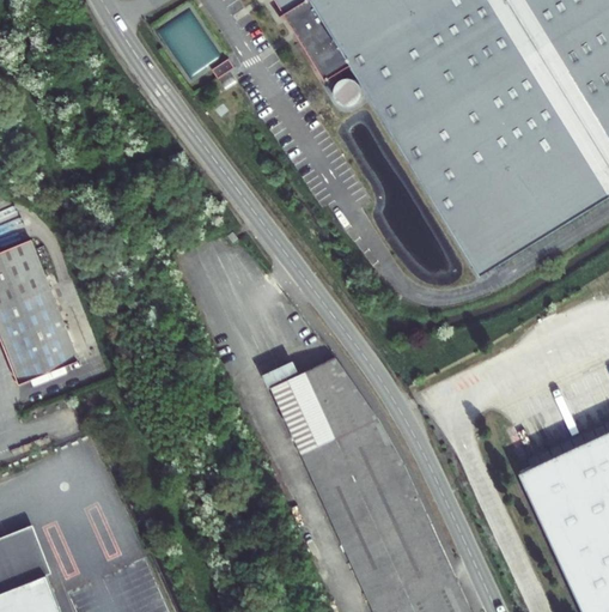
[(608,0),(276,0),(323,76),(353,56),(488,276),(608,200),(608,0)]
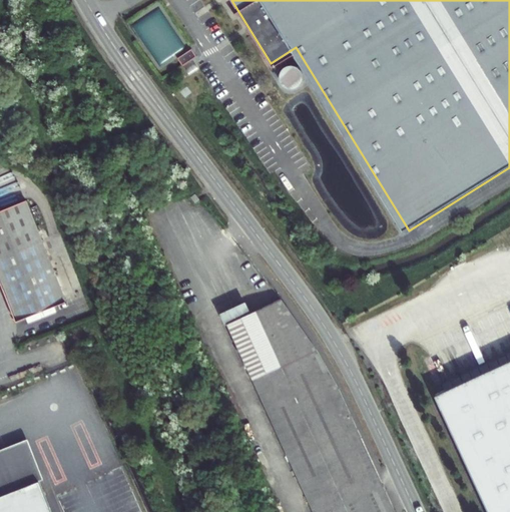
[(187,197),(192,204),(197,201),(192,194),(187,197)]
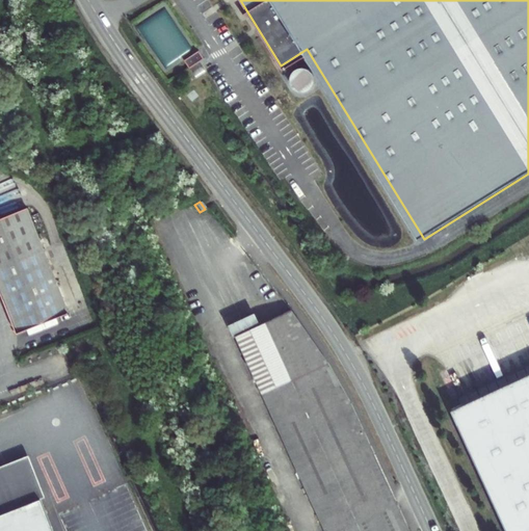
[(25,208),(0,218),(0,246),(35,232),(25,208)]
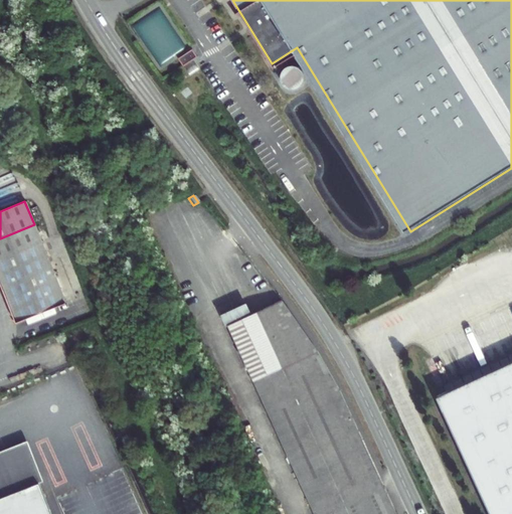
[(34,224),(0,238),(0,258),(40,241),(34,224)]
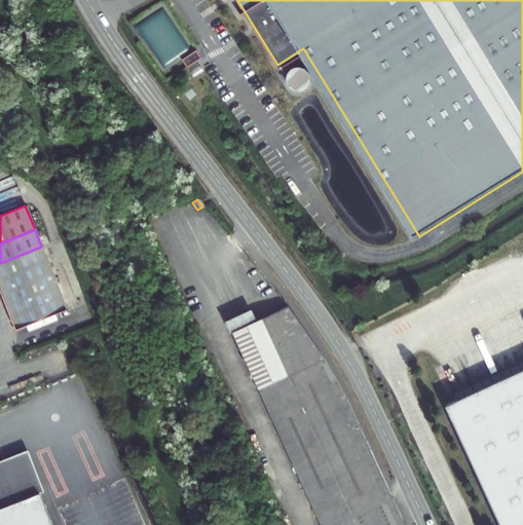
[(41,247),(0,263),(0,291),(15,330),(67,309),(41,247)]
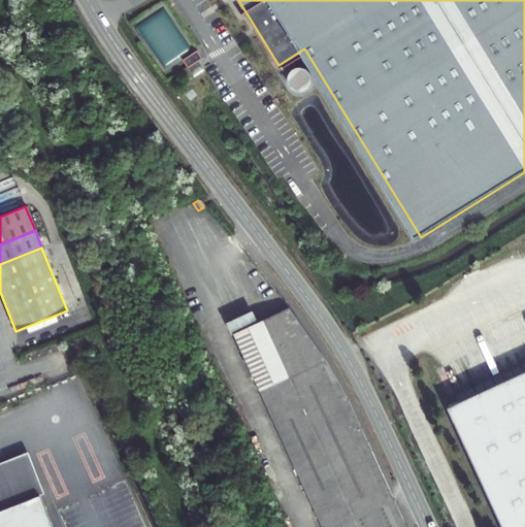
[(322,526),(403,526),(345,400),(329,372),(286,308),(254,323),(232,332),(322,526)]
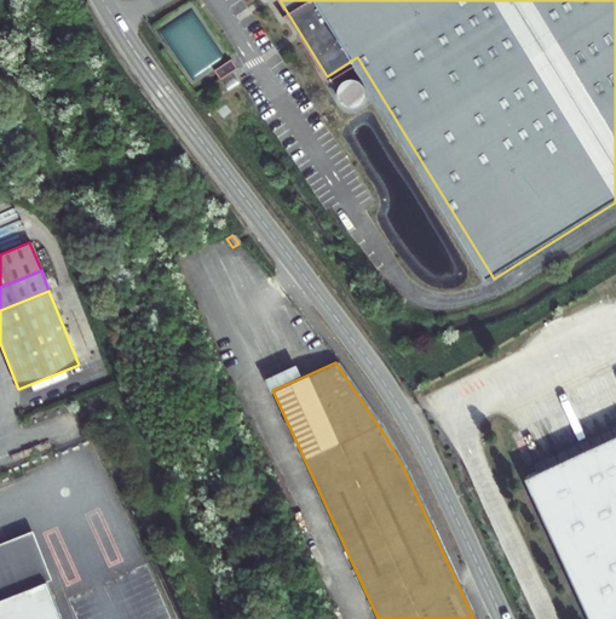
[(269,393),(272,390),(298,379),(292,366),(263,379),(269,393)]
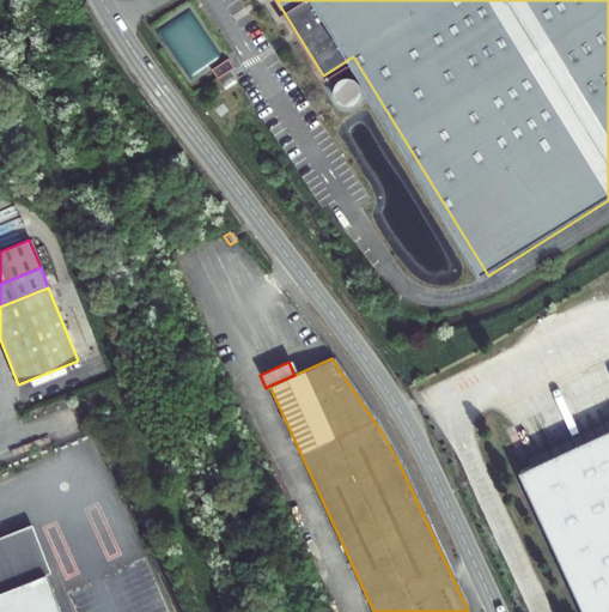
[(608,611),(608,437),(521,478),(582,611),(608,611)]
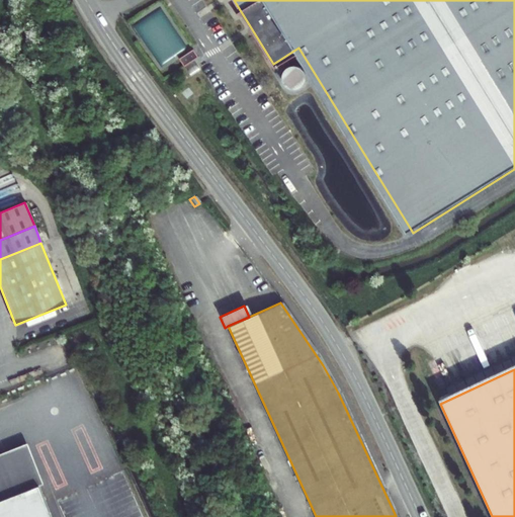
[(53,516),(24,444),(0,454),(0,516),(53,516)]
